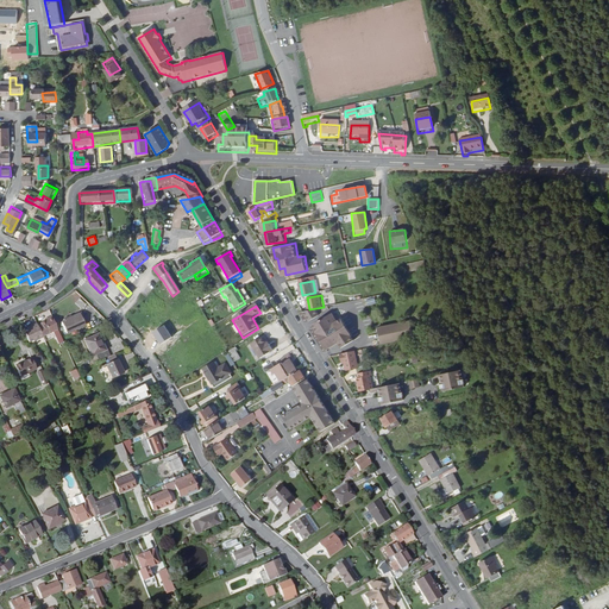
[(320,314),(316,308),(309,309),(305,311),(311,321),(320,314)]
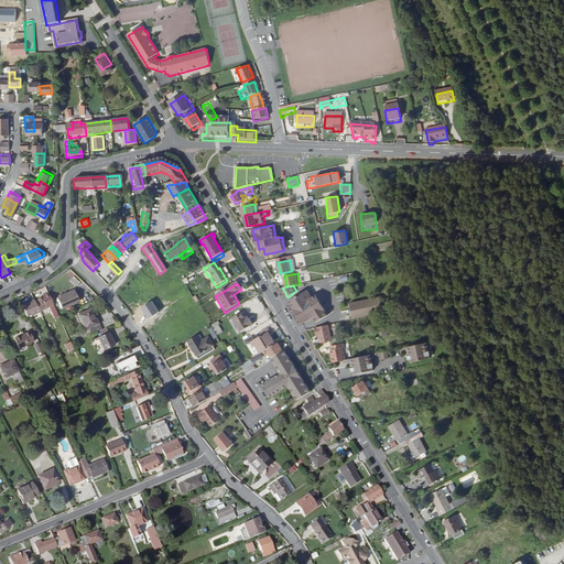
[(290,301),(304,324),(315,317),(318,322),(328,315),(326,312),(327,311),(317,294),(313,297),(308,290),(290,301)]
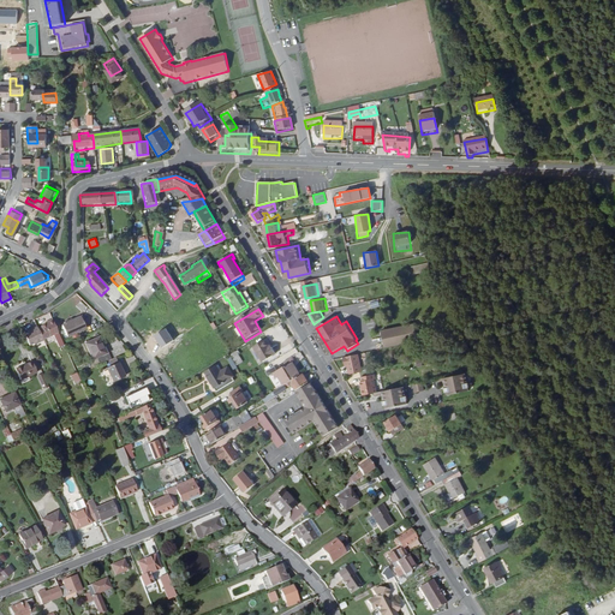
[(71,321),(64,324),(60,327),(65,338),(84,328),(78,317),(71,321)]
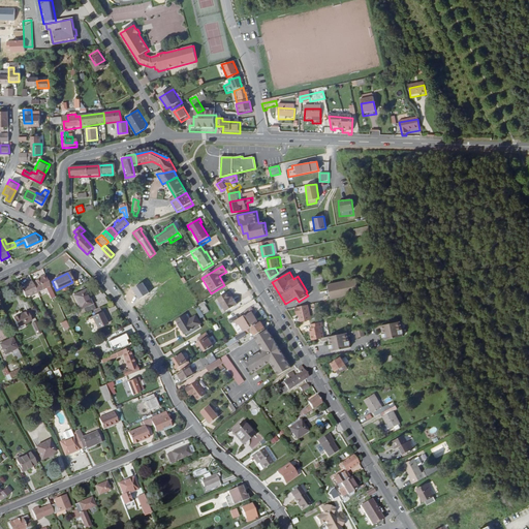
[(49,287),(43,275),(38,277),(39,278),(33,280),(34,282),(31,283),(35,293),(49,287)]
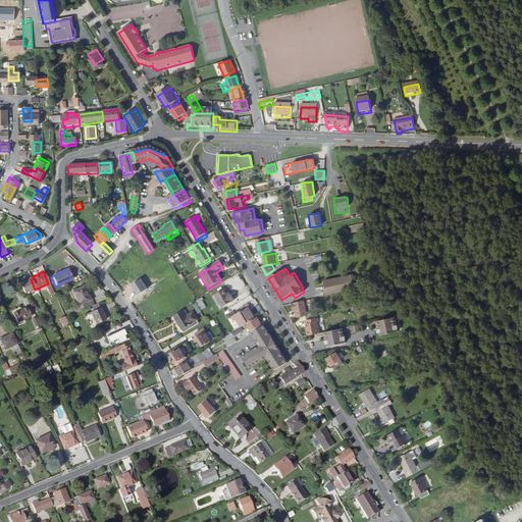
[(351,275),(322,280),(324,295),(353,290),(351,275)]
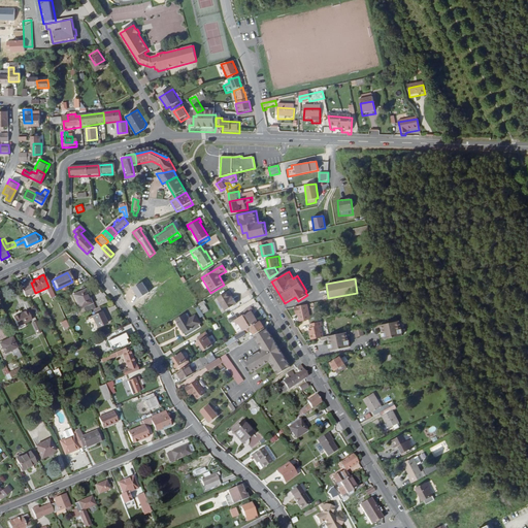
[(23,286),(19,287),(24,298),(28,296),(28,297),(36,294),(35,293),(31,283),(30,281),(26,283),(26,284),(23,286)]
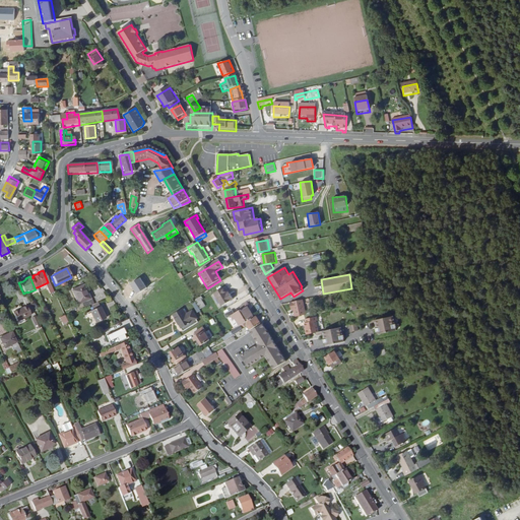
[(83,284),(70,290),(76,305),(80,303),(82,307),(90,303),(85,291),(86,290),(83,284)]
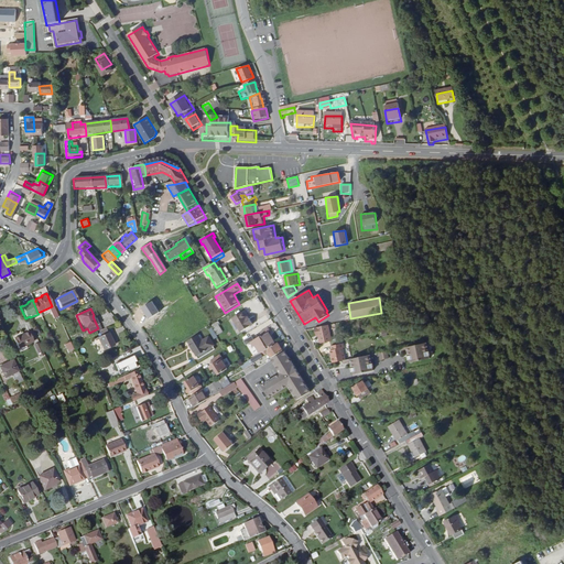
[(240,313),(230,318),(239,333),(250,326),(247,320),(245,321),(240,313)]
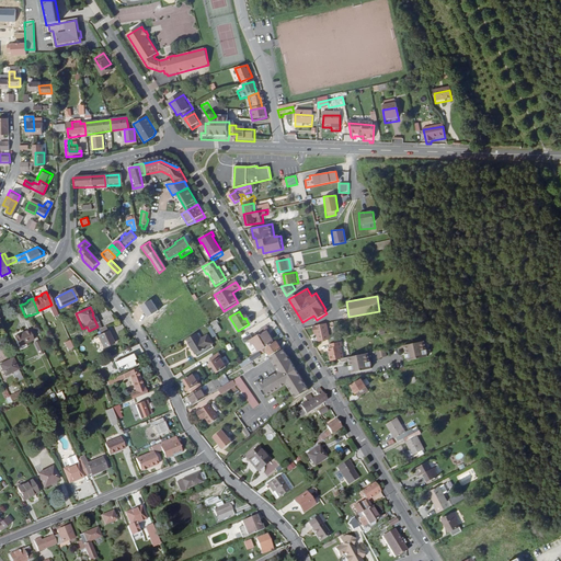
[(214,322),(209,324),(215,334),(220,332),(214,322)]
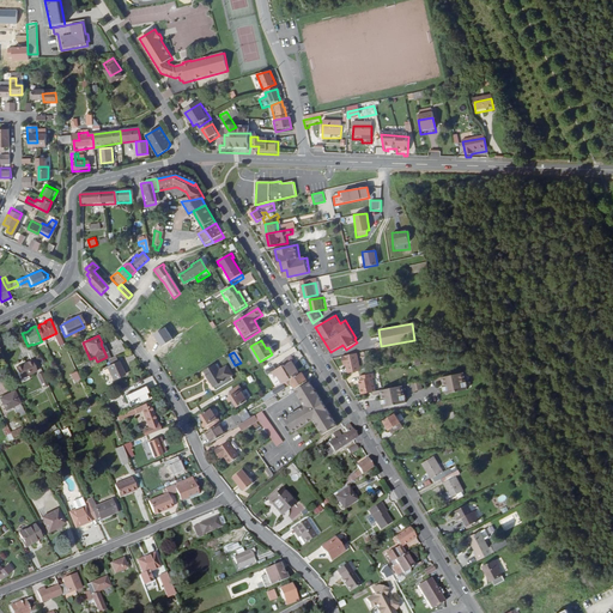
[(364,371),(359,353),(344,357),(346,363),(349,362),(349,365),(351,374),(364,371)]
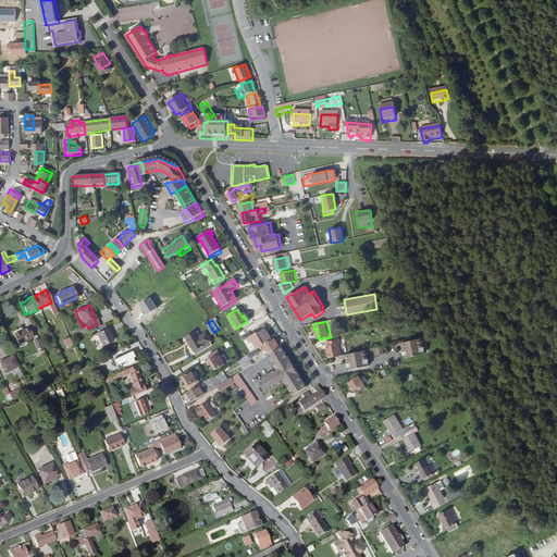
[(267,330),(264,325),(257,331),(259,334),(257,335),(264,346),(274,341),(272,338),(271,339),(268,335),(267,336),(263,331),(267,330)]
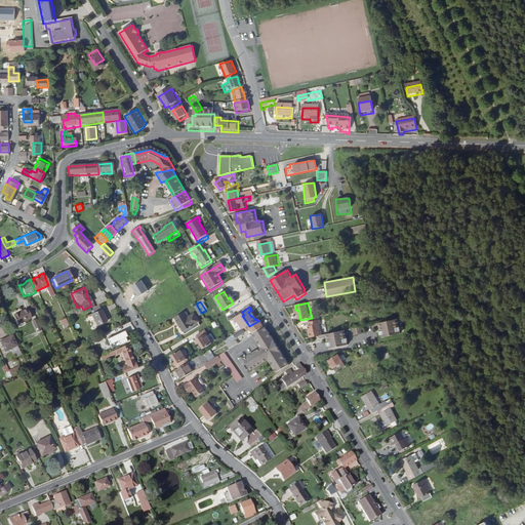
[(99,310),(88,315),(90,320),(91,319),(94,326),(106,321),(99,310)]
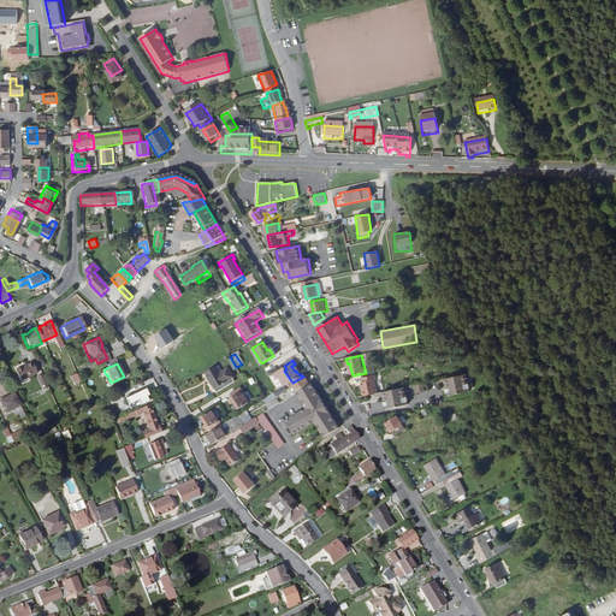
[(15,373),(19,384),(36,377),(31,367),(22,372),(21,369),(15,373)]
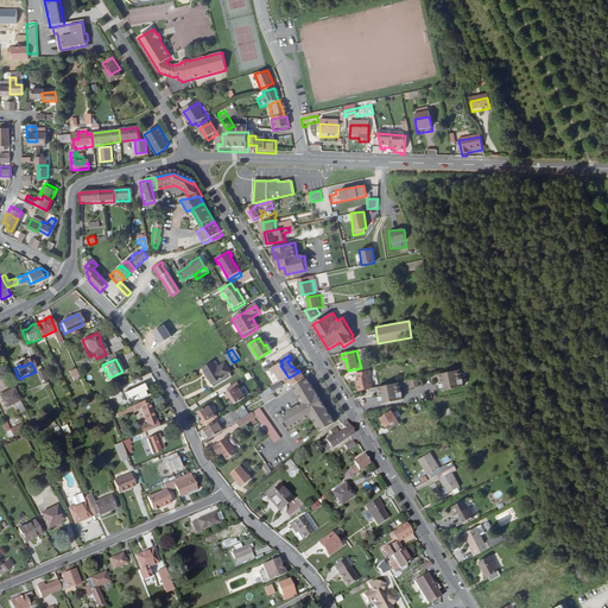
[(289,378),(280,366),(280,365),(273,369),(271,365),(263,371),(265,374),(270,372),(273,377),(274,375),(280,384),(289,378)]
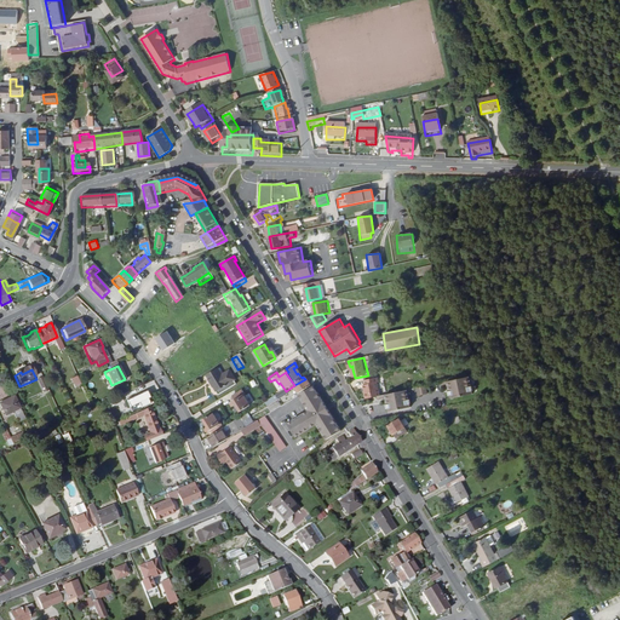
[(213,385),(211,386),(216,395),(233,385),(230,380),(224,384),(218,373),(210,379),(213,385)]
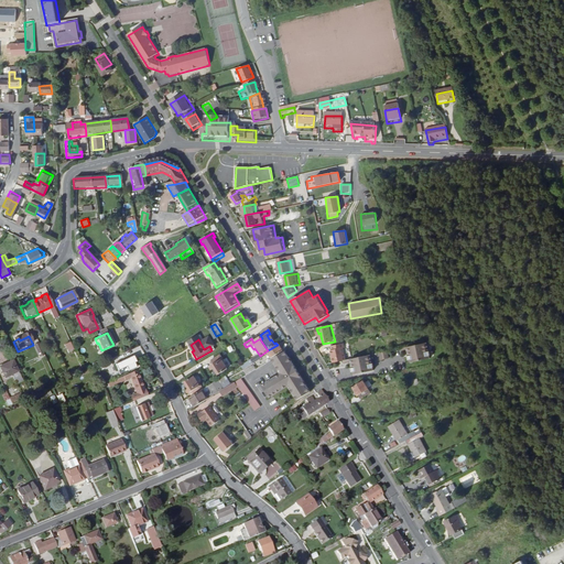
[(67,351),(73,349),(69,342),(64,344),(67,351)]
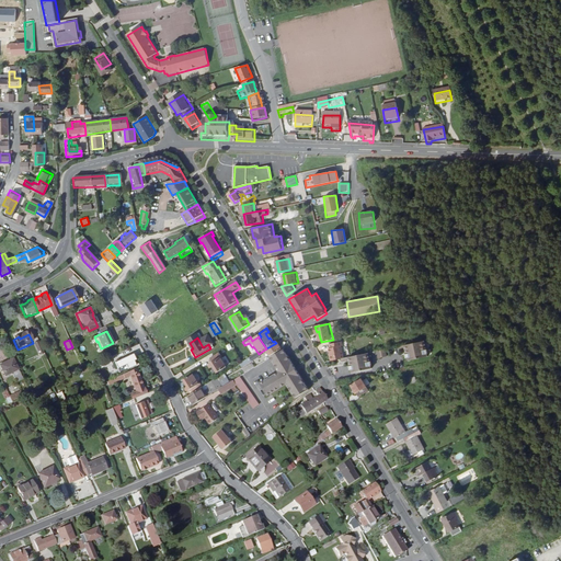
[(425,341),(399,346),(400,350),(408,348),(410,362),(428,357),(425,341)]
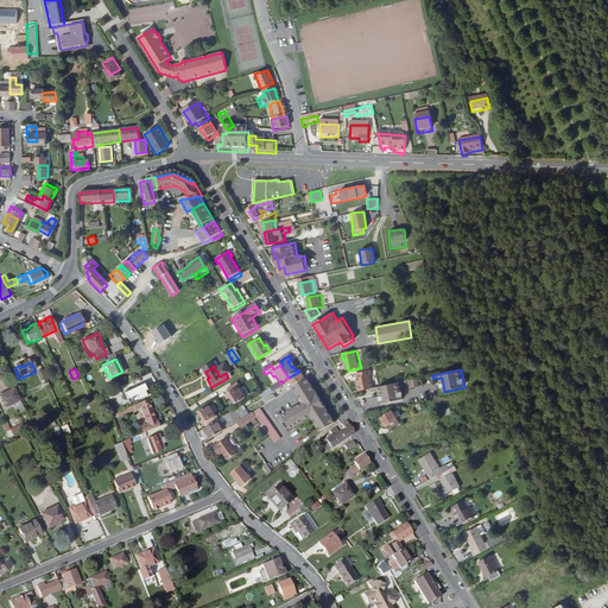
[(373,390),(375,388),(372,377),(373,375),(372,371),(359,374),(360,379),(359,379),(361,392),(373,390)]
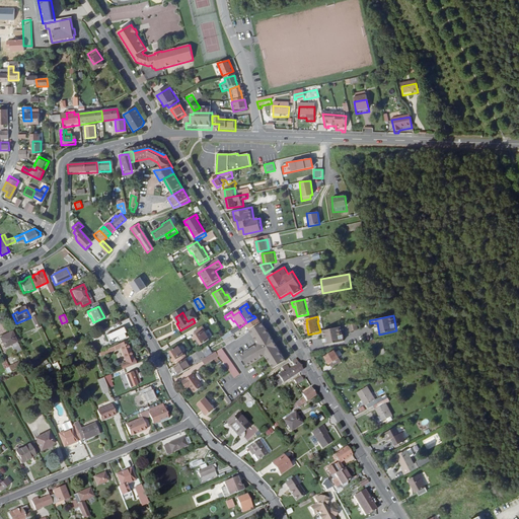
[(260,324),(255,317),(246,322),(239,327),(226,336),(228,340),(243,330),(242,329),(247,326),(249,330),(260,324)]
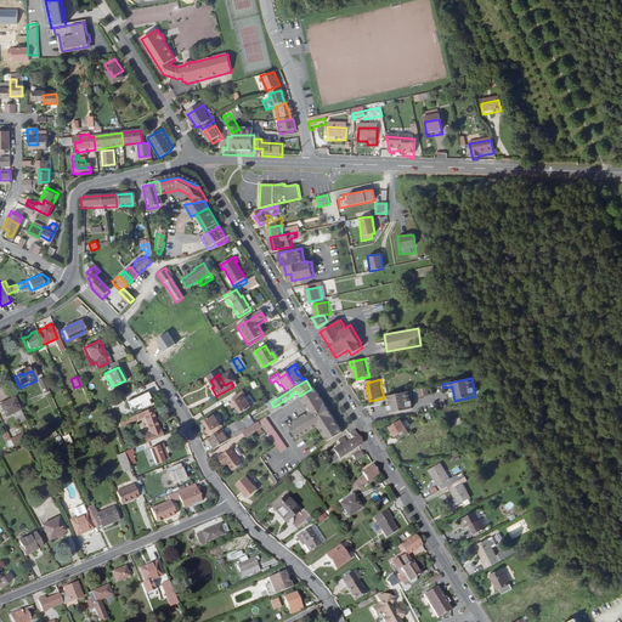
[(43,397),(47,395),(43,382),(38,384),(43,397)]
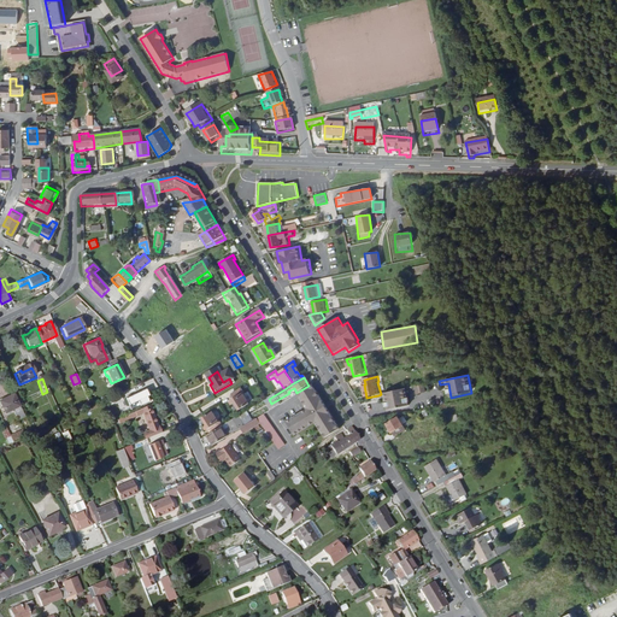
[(416,394),(425,392),(423,385),(413,387),(416,394)]
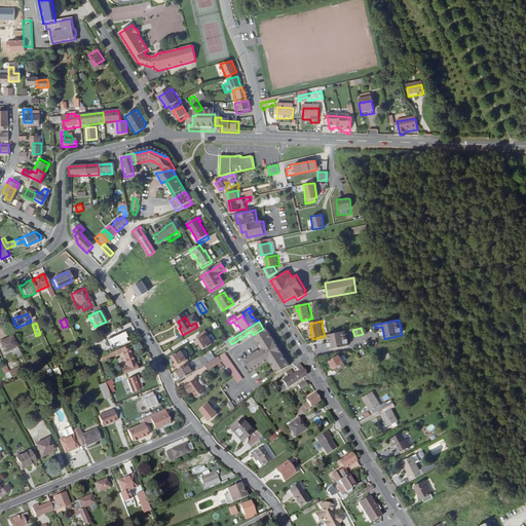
[(289,367),(265,330),(253,337),(261,350),(243,361),(251,373),(268,362),(276,375),(289,367)]
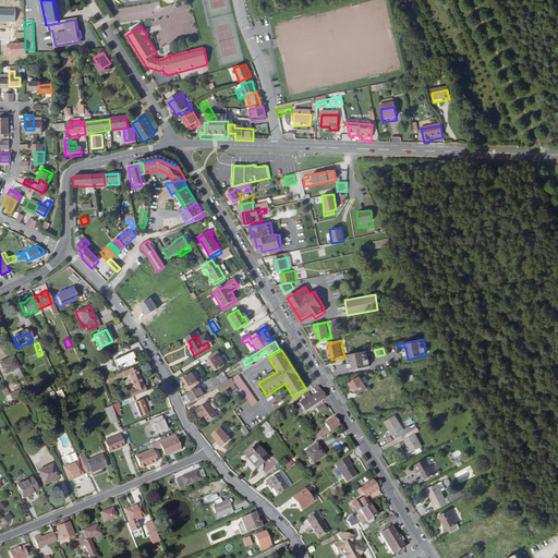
[(344,356),(342,358),(342,361),(350,359),(352,372),(371,368),(367,352),(344,356)]
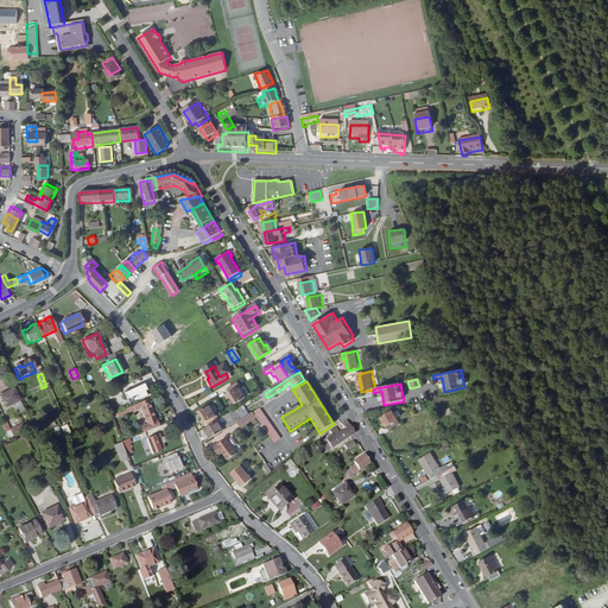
[(229,396),(223,399),(226,403),(229,400),(233,406),(244,400),(239,392),(240,391),(236,385),(227,391),(229,396)]
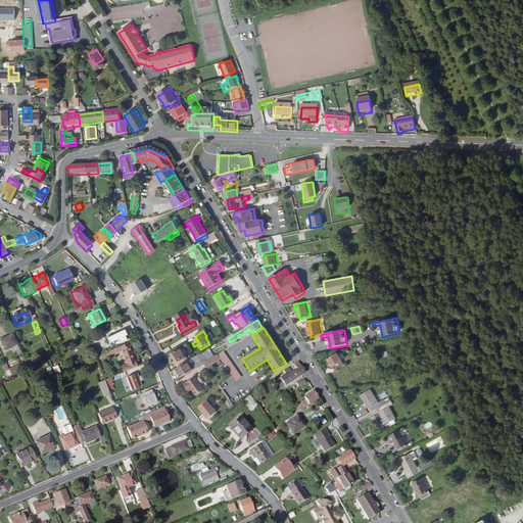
[(123,332),(117,334),(114,335),(105,339),(107,344),(115,341),(117,345),(125,342),(123,338),(125,337),(123,332)]
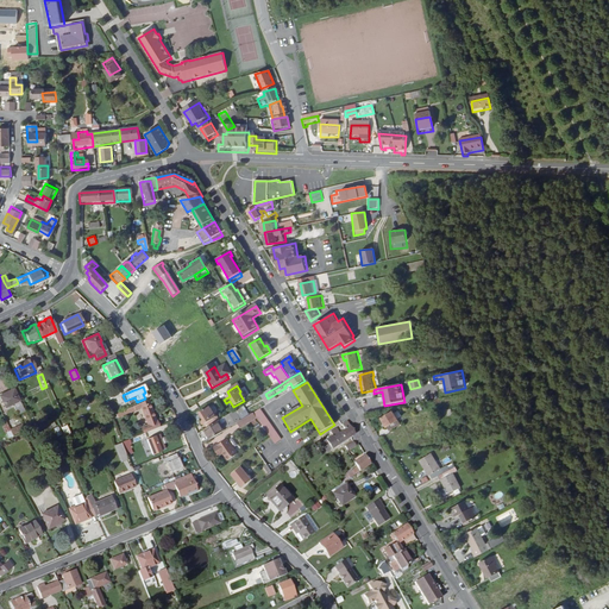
[(0,394),(0,399),(4,407),(17,401),(12,389),(0,394)]
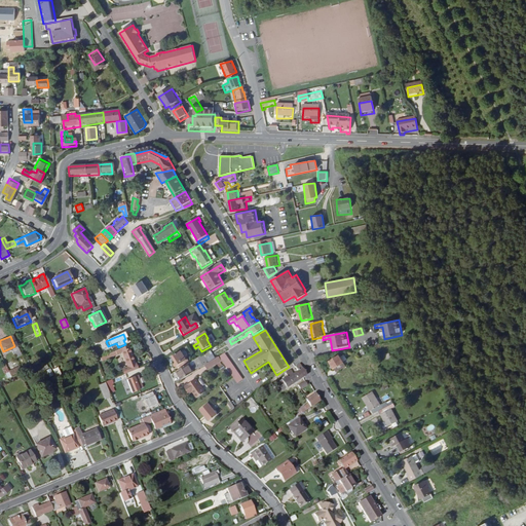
[(134,366),(126,346),(116,351),(117,353),(122,351),(127,368),(123,370),(125,374),(138,370),(136,365),(134,366)]
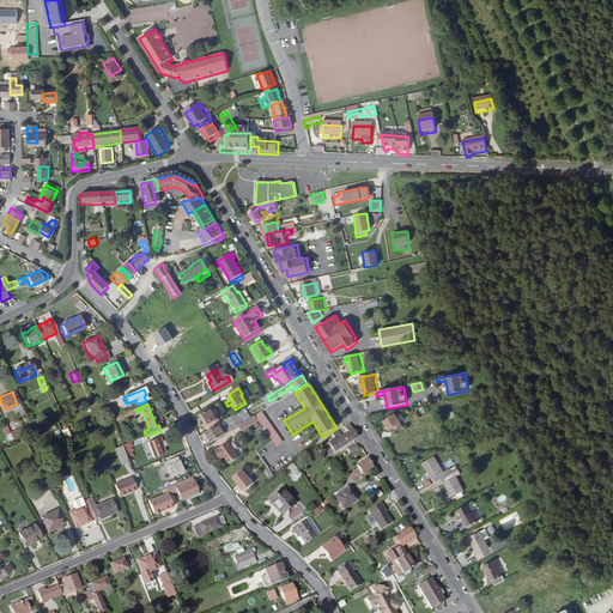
[(224,420),(229,430),(250,418),(244,408),(224,420)]
